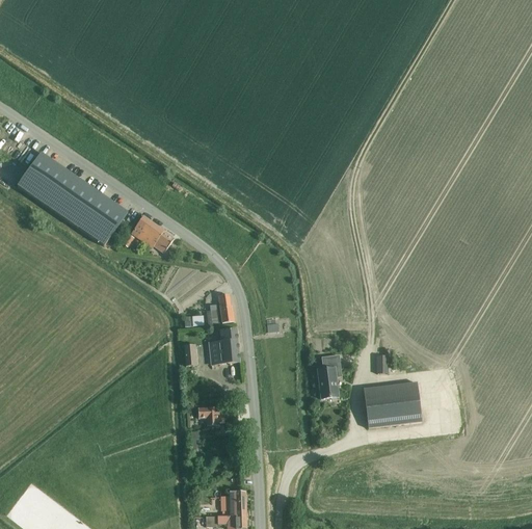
[(104,245),(122,219),(128,211),(41,151),(18,185),(104,245)]
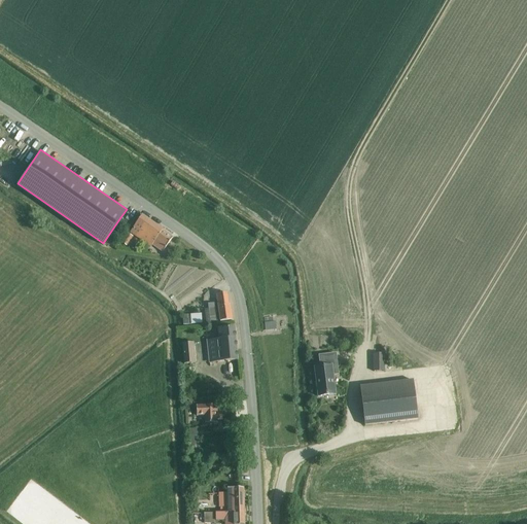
[(163,249),(173,235),(163,228),(142,213),(130,230),(150,244),(152,242),(163,249)]
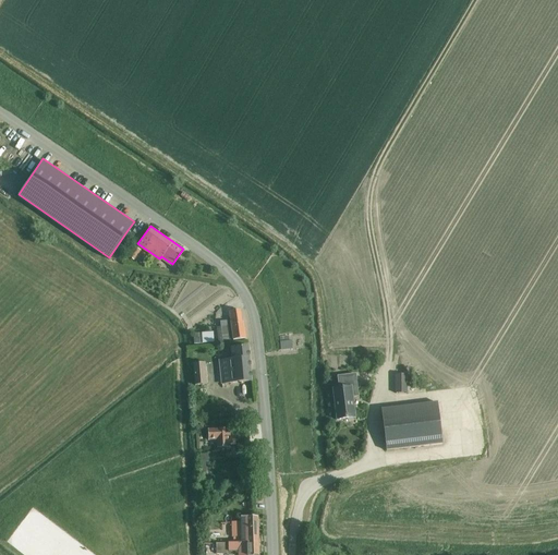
[(242,320),(240,308),(229,309),(233,337),(245,336),(244,320),(242,320)]
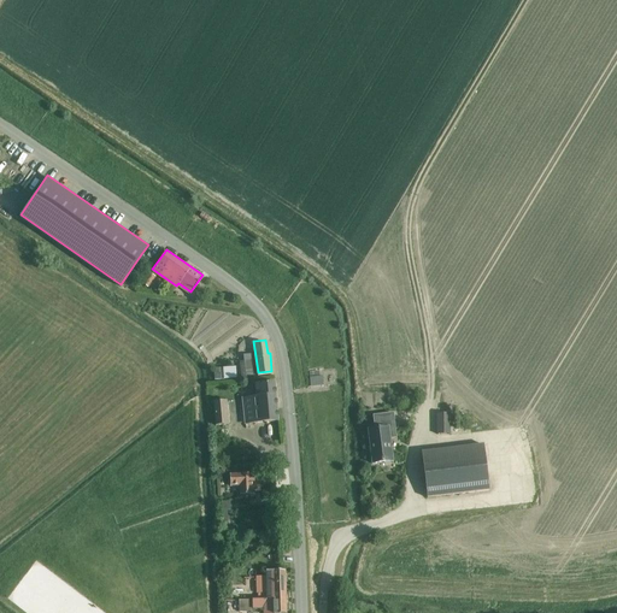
[(241,375),(253,372),(251,351),(244,352),(244,358),(239,359),(241,375)]
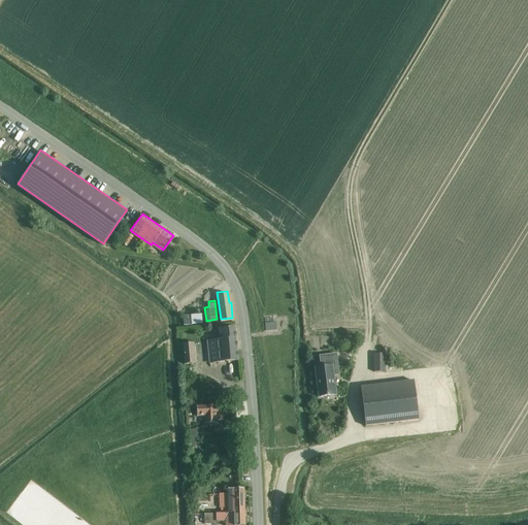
[(202,321),(201,312),(191,313),(183,313),(184,323),(202,321)]
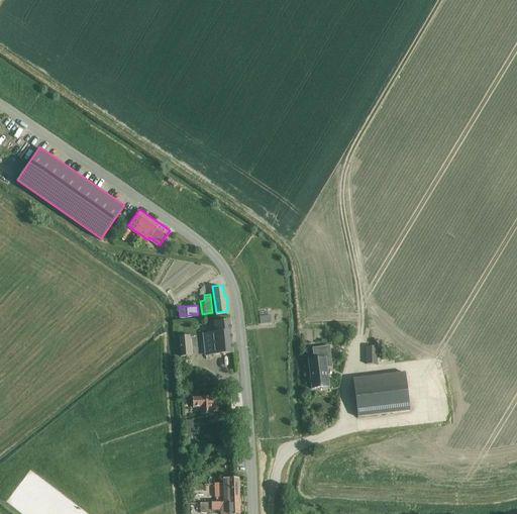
[(215,331),(203,332),(205,353),(233,350),(230,319),(214,320),(215,331)]
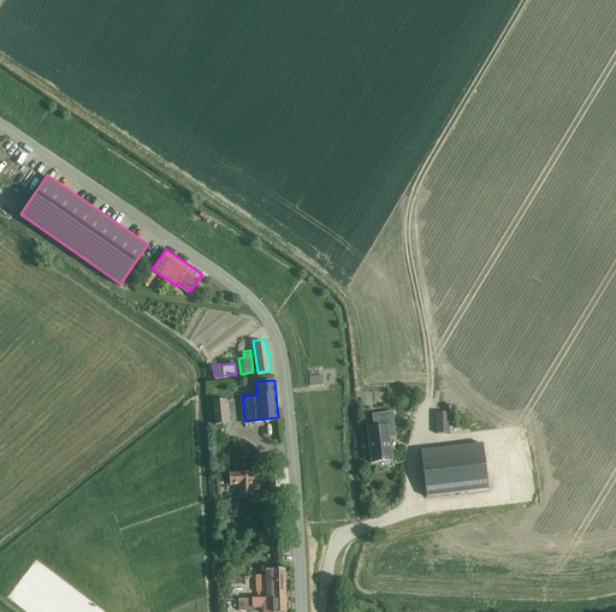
[(226,397),(213,398),(214,422),(229,421),(226,397)]
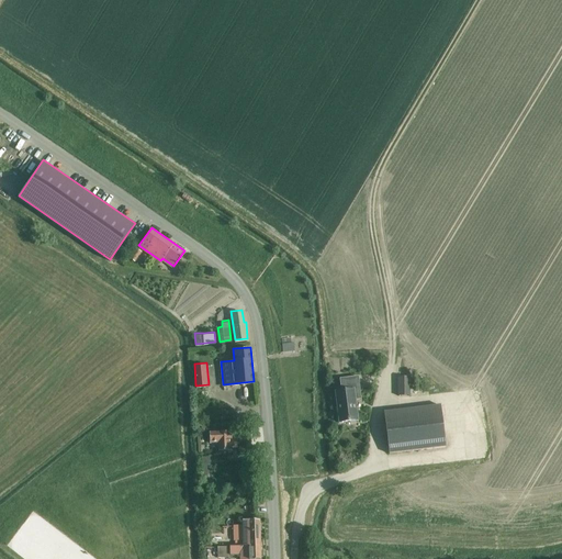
[(356,420),(356,418),(358,417),(355,397),(360,395),(358,375),(340,377),(341,389),(335,390),(339,421),(349,418),(351,421),(356,420)]
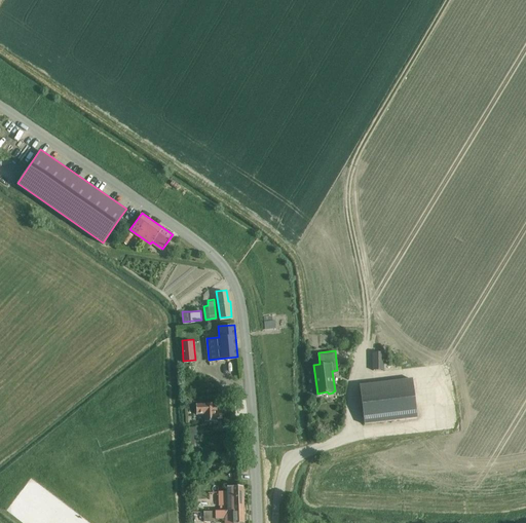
[(373,351),(373,368),(383,368),(383,351),(373,351)]
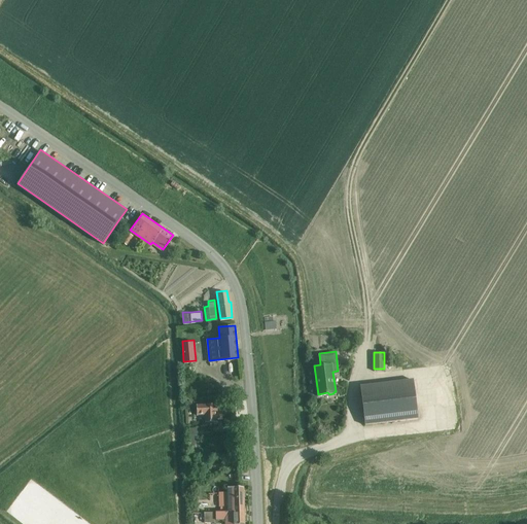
[(374,421),(416,416),(412,379),(369,384),(358,385),(363,422),(374,421)]
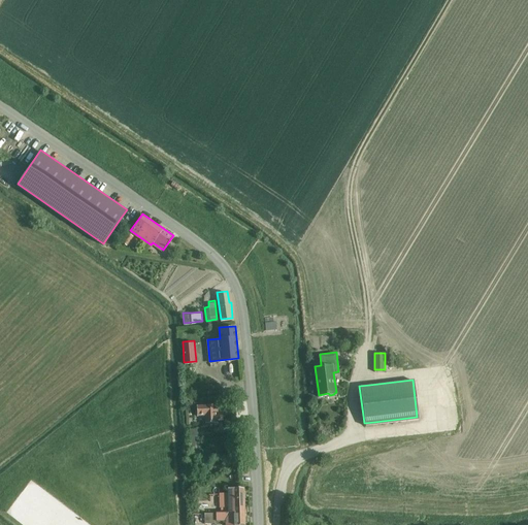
[(224,418),(223,402),(203,403),(197,403),(197,415),(204,414),(204,421),(217,421),(217,418),(224,418)]
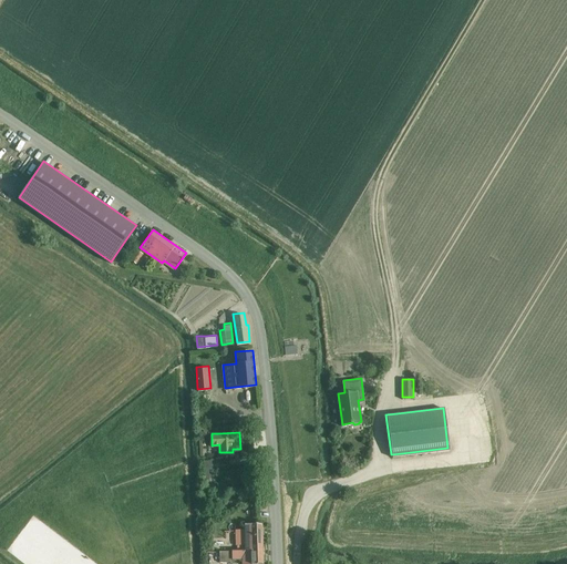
[(203,468),(213,468),(212,458),(203,458),(203,468)]
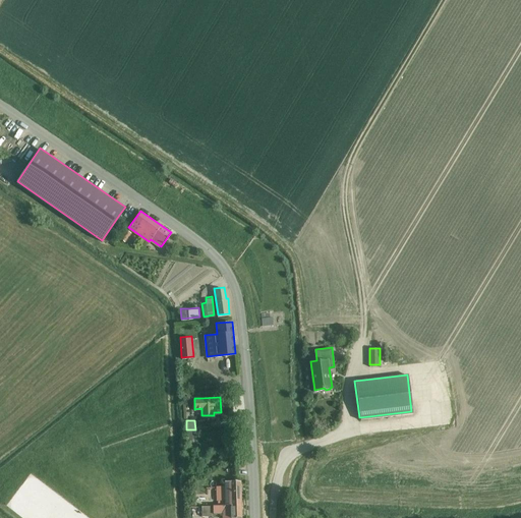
[(242,504),(241,479),(225,479),(225,484),(216,484),(217,499),(218,499),(218,504),(218,505),(242,504)]
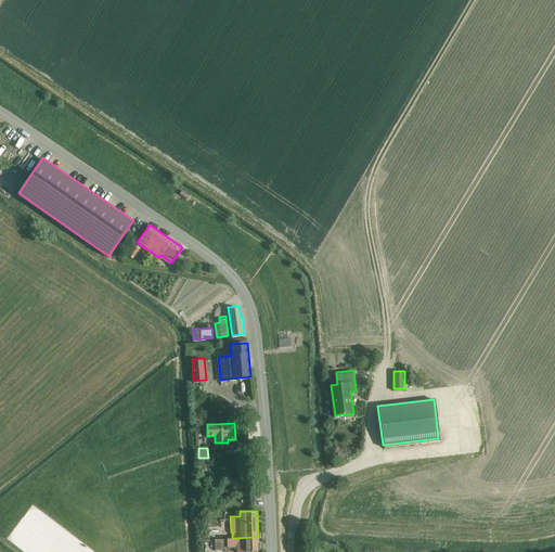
[(232,538),(232,537),(215,538),(216,549),(228,548),(228,546),(234,546),(234,548),(236,548),(236,551),(258,551),(258,537),(232,538)]
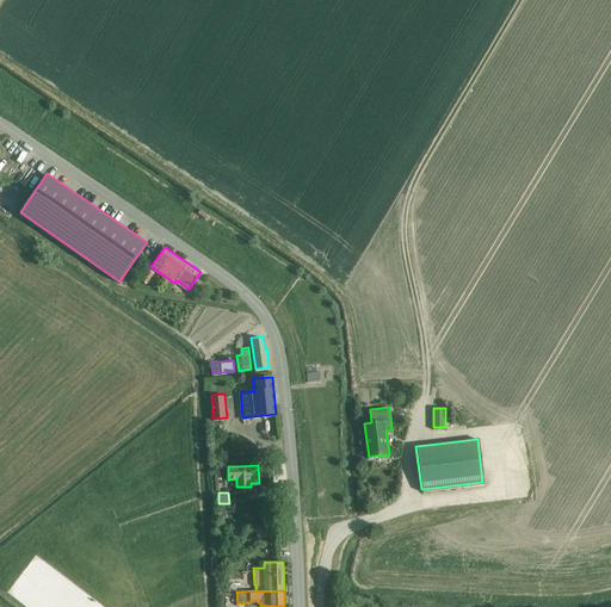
All buildings are outlined.
